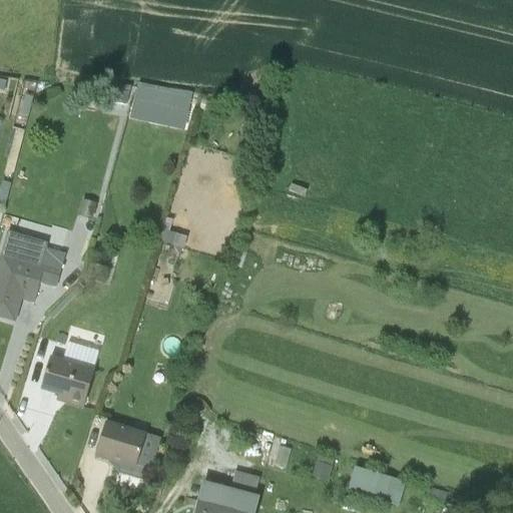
[(0,206),(4,208),(5,196),(12,176),(5,174),(0,189),(0,206)]
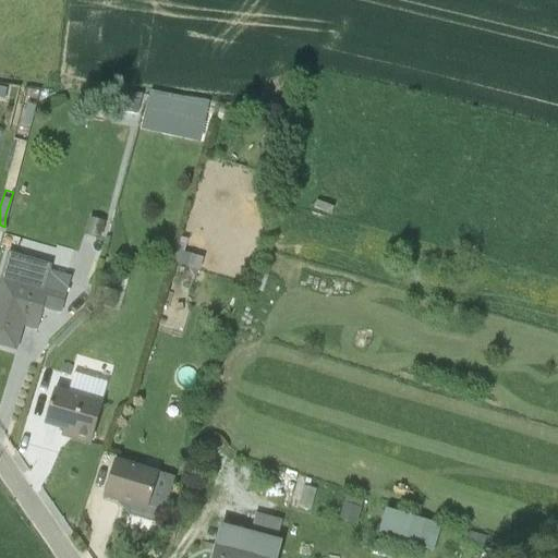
[(5,214),(4,227),(2,231),(20,237),(24,225),(12,220),(13,216),(5,214)]
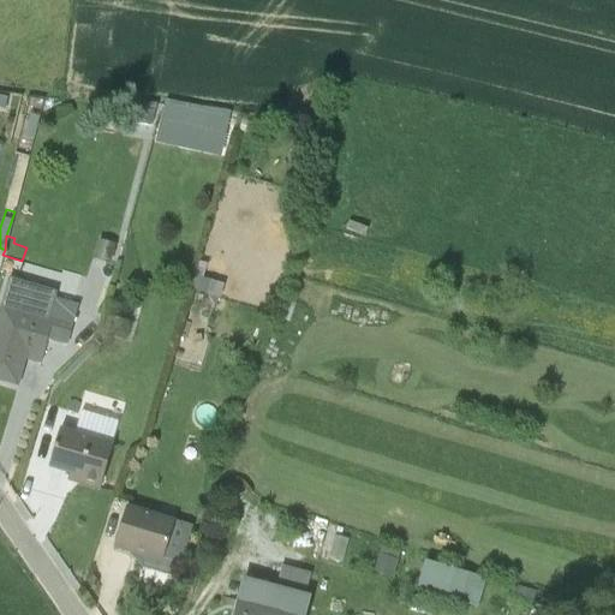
[(118,292),(106,335),(126,341),(127,336),(133,339),(144,300),(118,292)]
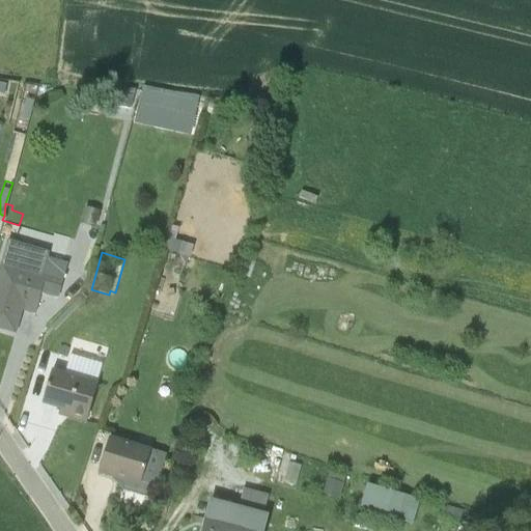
[(40,274),(1,262),(0,261),(0,330),(15,335),(22,311),(34,315),(39,295),(57,299),(67,263),(46,257),(42,270),(40,274)]
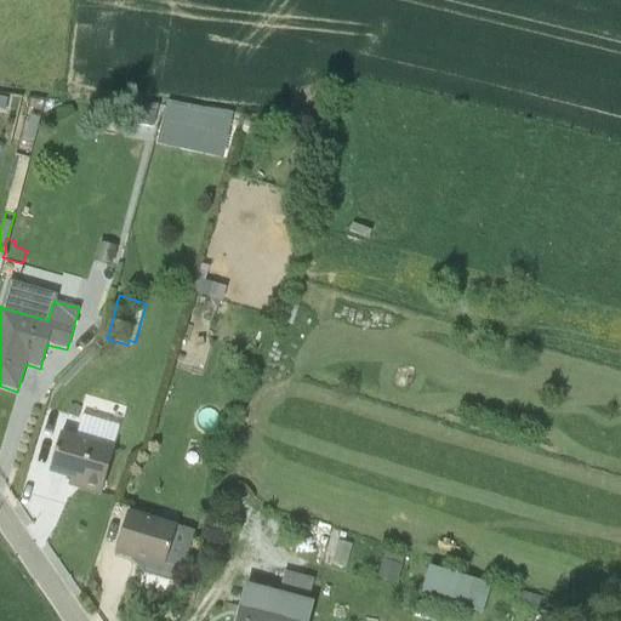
[(47,320),(49,315),(3,302),(1,307),(47,320)]
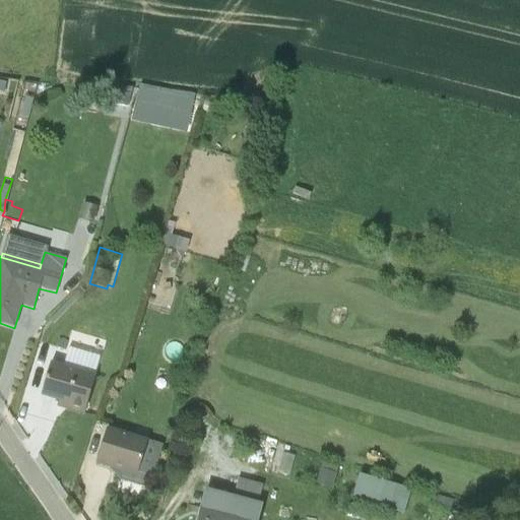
[(193,302),(190,310),(203,315),(206,306),(193,302)]
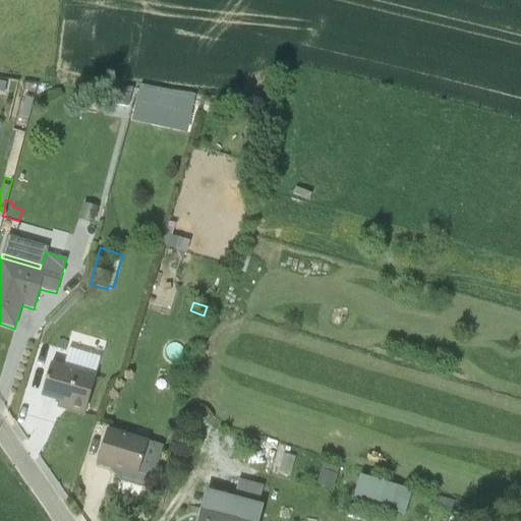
[(50,362),(40,396),(58,402),(56,408),(83,416),(95,375),(50,362)]
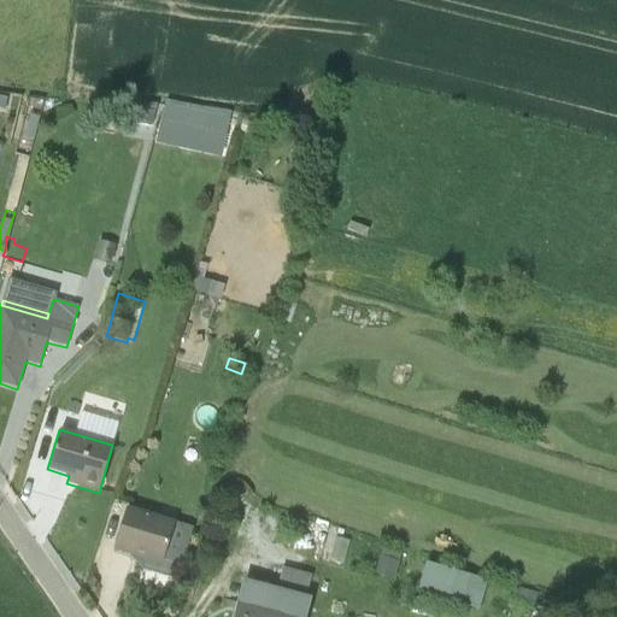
[(146,558),(163,563),(176,522),(127,506),(113,551),(145,560),(146,558)]
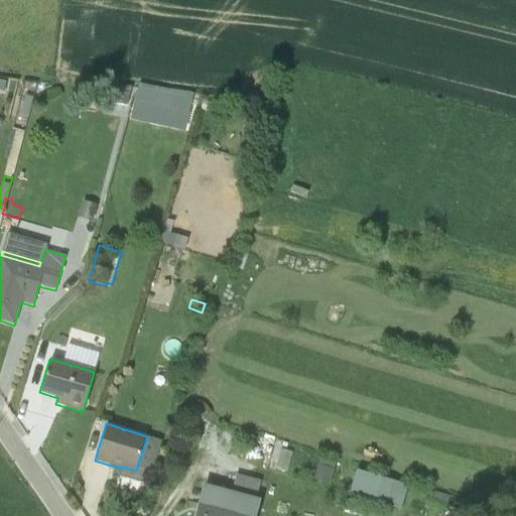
[(122,467),(121,469),(118,475),(147,485),(155,460),(141,456),(136,471),(122,467)]
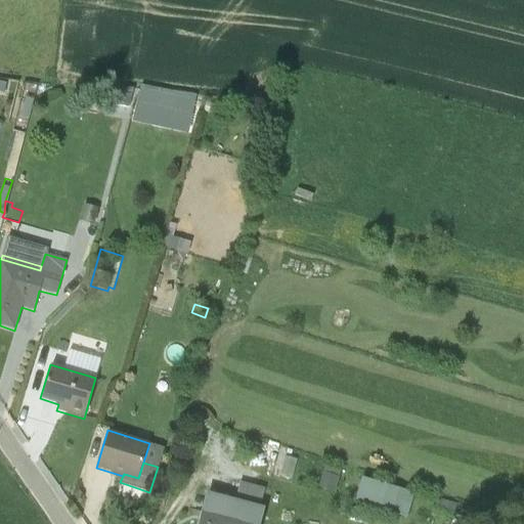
[(328,487),(334,466),(324,464),(318,484),(328,487)]
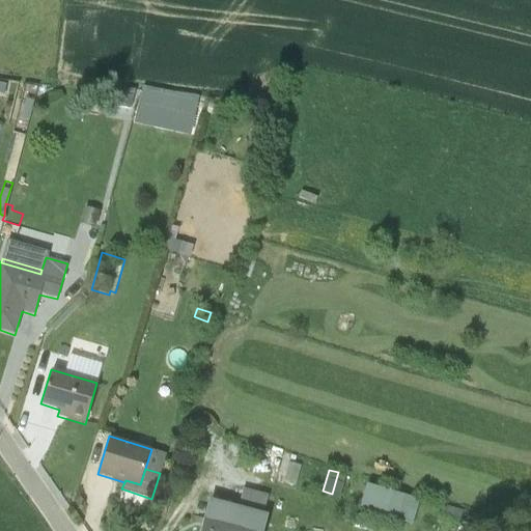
[(338,472),(332,494),(339,496),(346,475),(338,472)]
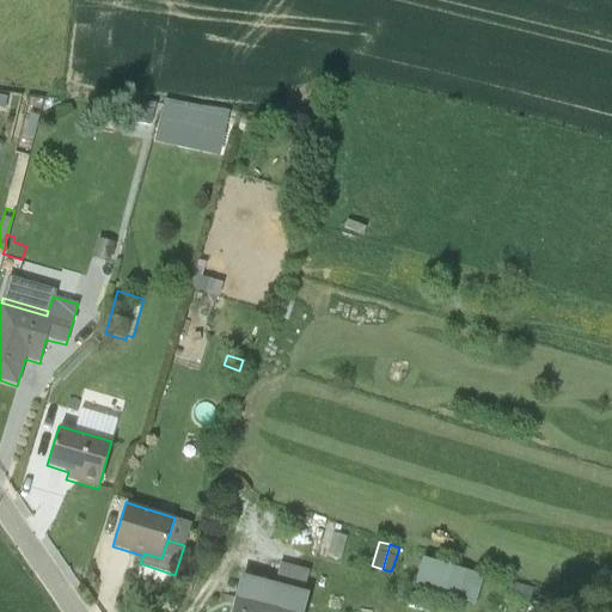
[(422,557),(414,588),(473,606),(483,576),(422,557)]
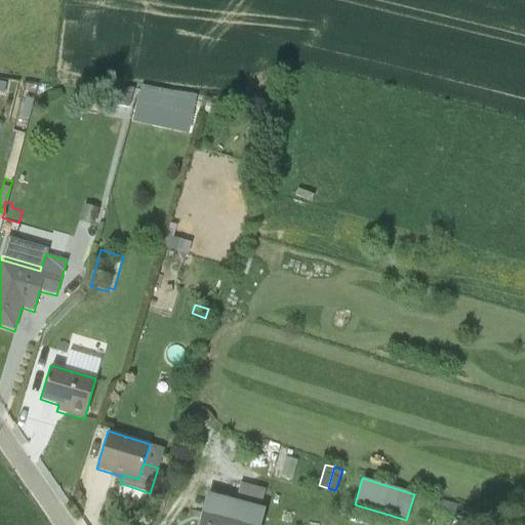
[(235,500),(237,501),(244,503),(259,508),(265,488),(240,482),(235,500)]
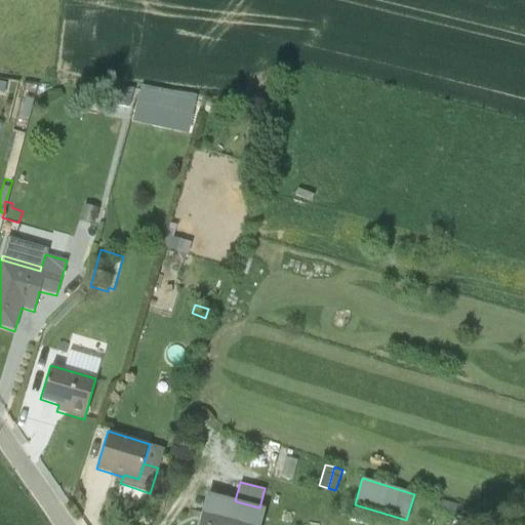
[(206,493),(198,524),(260,524),(265,509),(259,508),(244,503),(237,501),(206,493)]
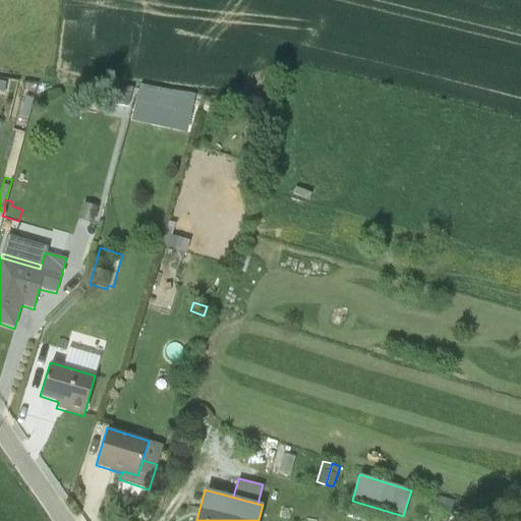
[(433,497),(430,507),(451,513),(454,502),(433,497)]
